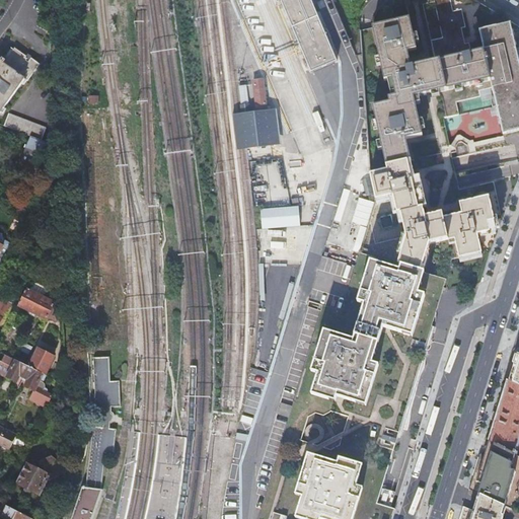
[(307,0),(276,0),(308,76),(336,65),(307,0)]
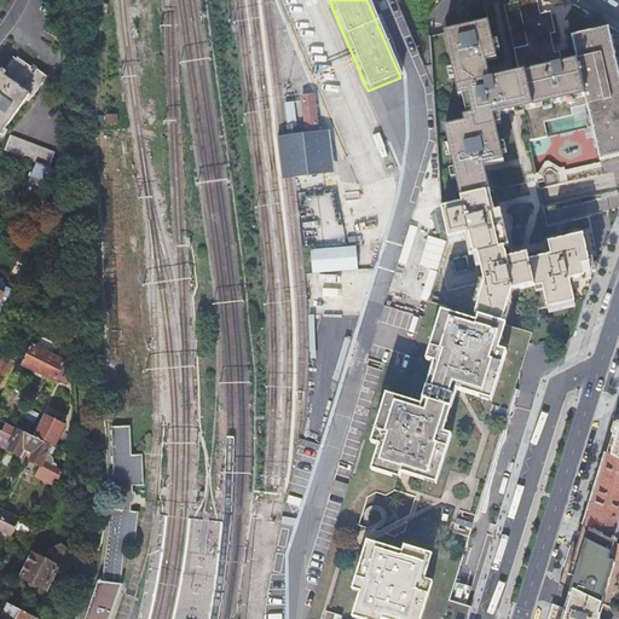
[(487,0),(485,1),(490,24),(498,62),(487,64),(491,81),(526,73),(563,64),(560,52),(555,53),(551,35),(556,34),(550,12),(541,13),(537,0),(487,0)]
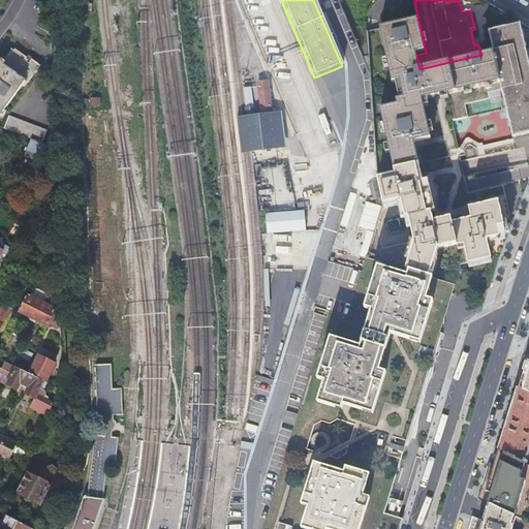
[(465,104),(490,99),(489,93),(502,91),(493,52),(481,55),(449,62),(419,69),(416,55),(426,53),(418,21),(379,30),(398,106),(381,111),(392,167),(394,174),(378,177),(384,207),(366,258),(365,258),(351,305),(347,316),(345,316),(328,312),(325,318),(311,366),(298,413),(293,426),(282,463),(278,478),(262,528),(399,528),(402,519),(384,512),(398,467),(410,428),(423,386),(440,332),(442,324),(452,297),(455,284),(432,278),(434,272),(438,259),(441,248),(458,244),(459,249),(465,248),(468,262),(468,263),(492,258),(487,240),(506,236),(503,221),(510,219),(506,197),(503,186),(469,194),(460,155),(453,121),(468,117),(465,104)]
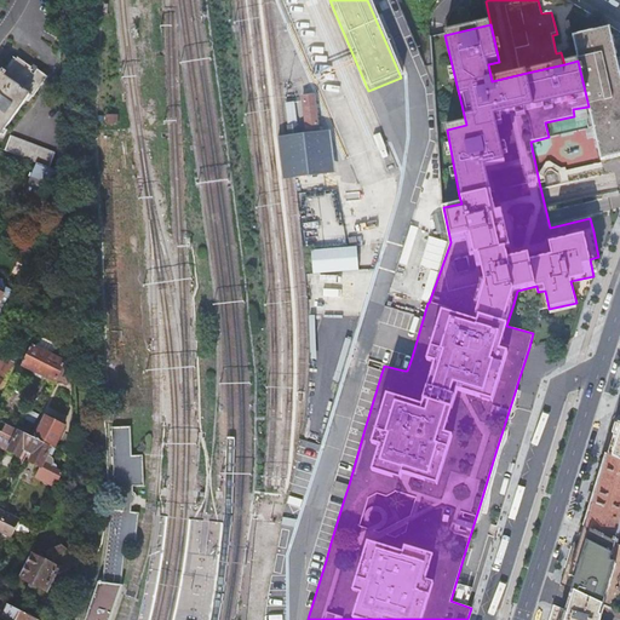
[(578,61),(589,107),(593,127),(601,161),(619,156),(619,72),(618,59),(610,28),(573,38),(578,61)]
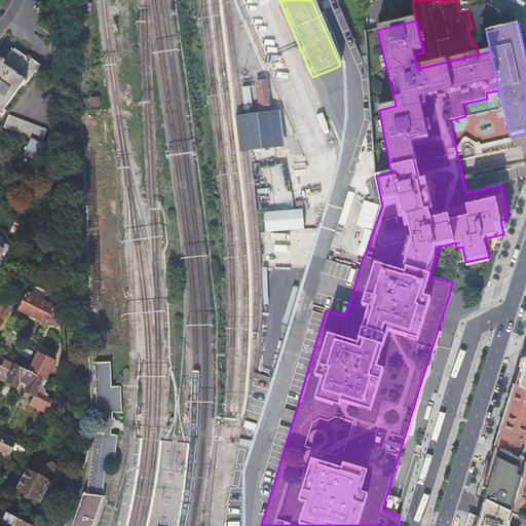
[(0,113),(1,114),(2,114),(5,109),(23,85),(26,80),(29,81),(41,65),(33,59),(30,63),(27,62),(28,61),(26,59),(28,57),(15,49),(6,62),(3,59),(0,63),(0,113)]
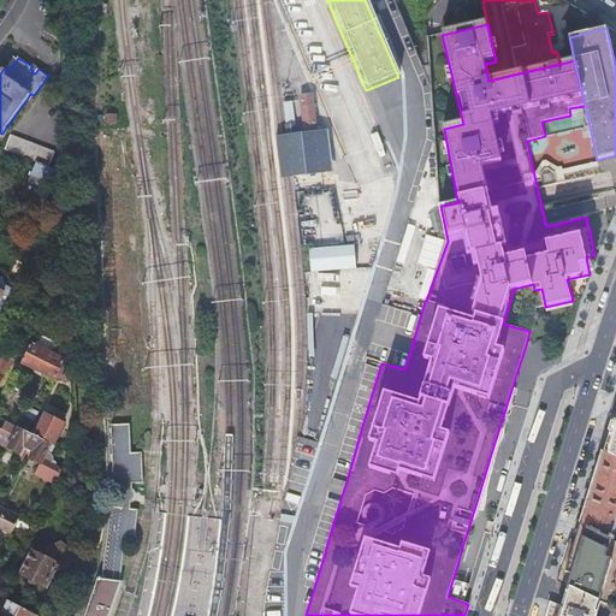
[(330,130),(318,131),(313,92),(301,94),(306,134),(298,135),(295,101),(285,102),(289,135),(282,136),(286,177),(335,171),(330,130)]
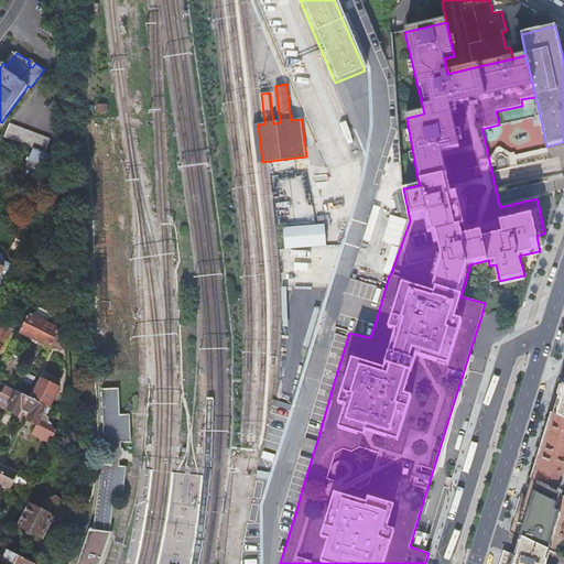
[(34,148),(46,152),(51,139),(10,123),(6,137),(34,148)]
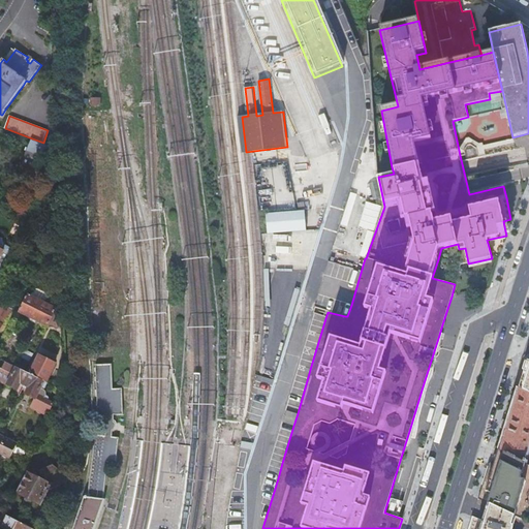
[(43,143),(32,138),(22,166),(38,173),(49,145),(43,143)]
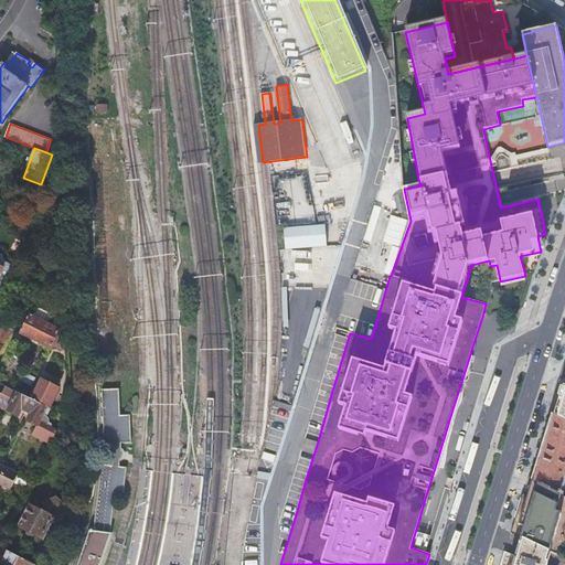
[(25,155),(20,153),(16,163),(21,166),(25,155)]
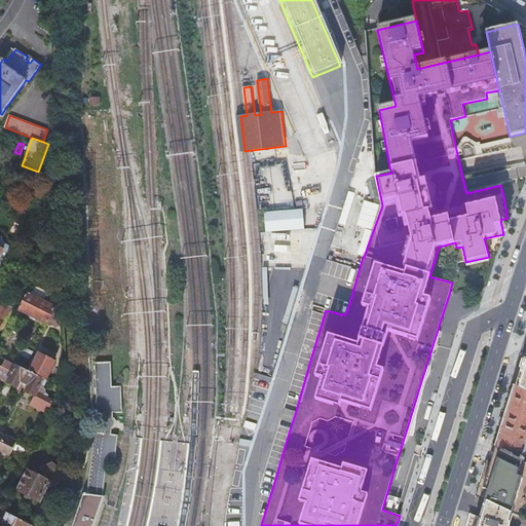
[(300,211),(261,215),(263,235),(302,231),(300,211)]
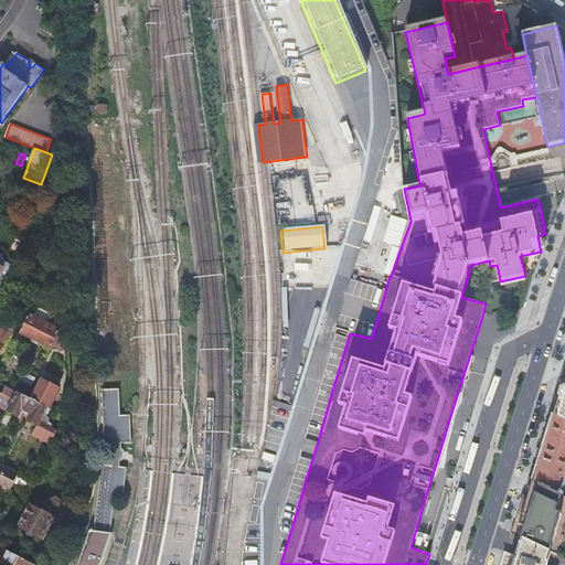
[(60,329),(29,313),(20,331),(51,347),(52,344),(56,334),(60,329)]
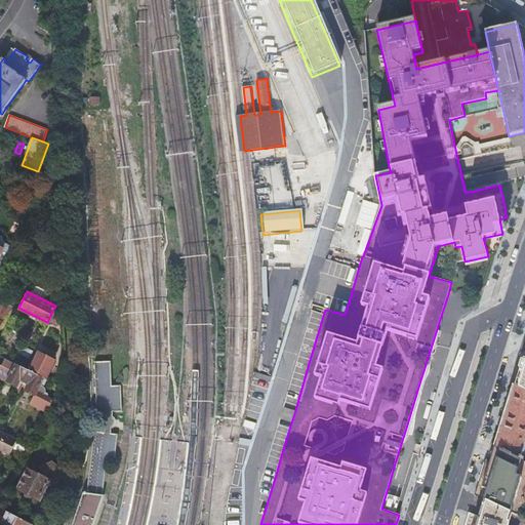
[(6,324),(14,307),(1,300),(0,303),(0,328),(3,323),(6,324)]
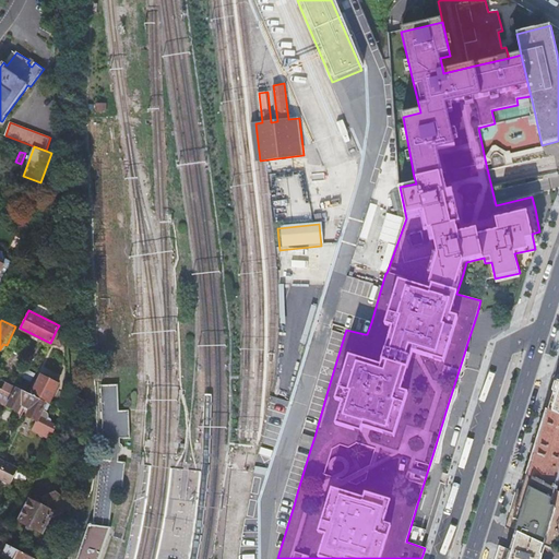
[(56,331),(51,341),(60,345),(66,335),(56,331)]
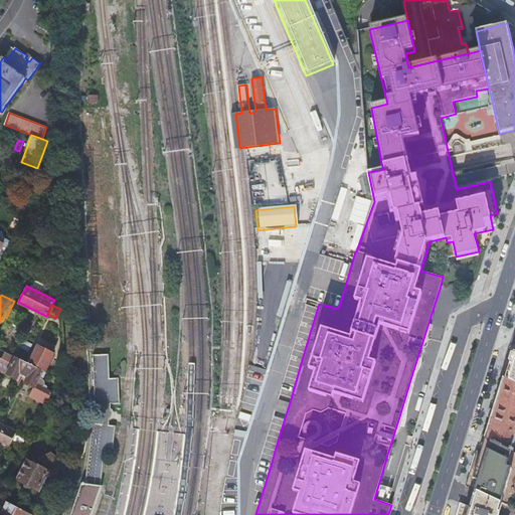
[(30,364),(43,371),(45,372),(54,354),(39,347),(30,364)]
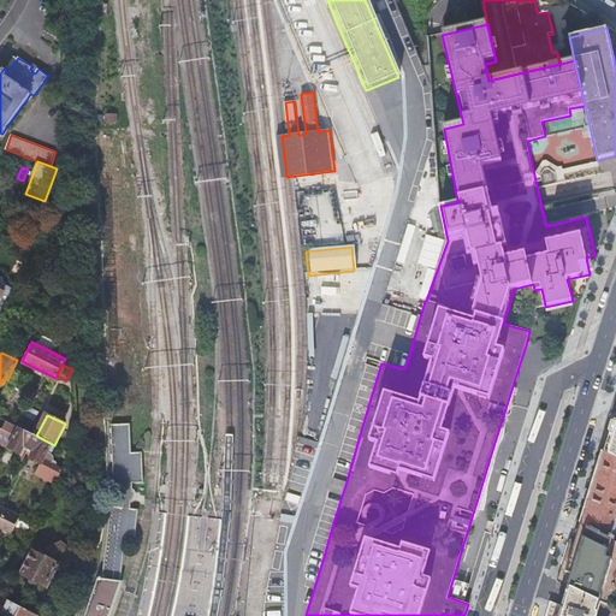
[(24,448),(29,449),(35,436),(29,433),(19,428),(7,422),(7,421),(3,431),(0,428),(0,444),(10,449),(21,455),(24,448)]
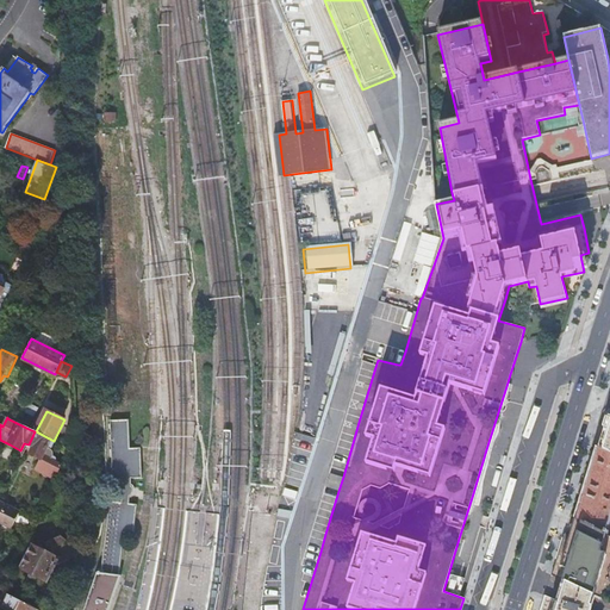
[(609,417),(608,417),(597,449),(609,454),(609,417)]
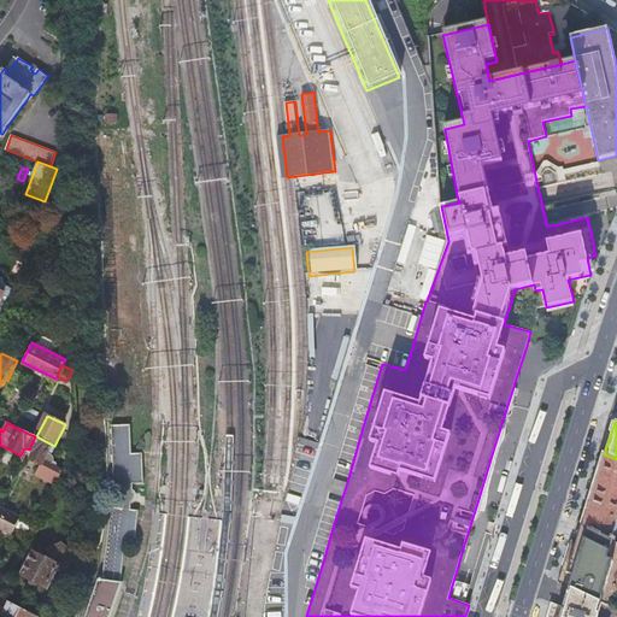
[(129,427),(111,427),(112,497),(101,581),(121,585),(125,542),(134,544),(139,512),(130,511),(131,486),(142,485),(142,456),(130,456),(129,427)]
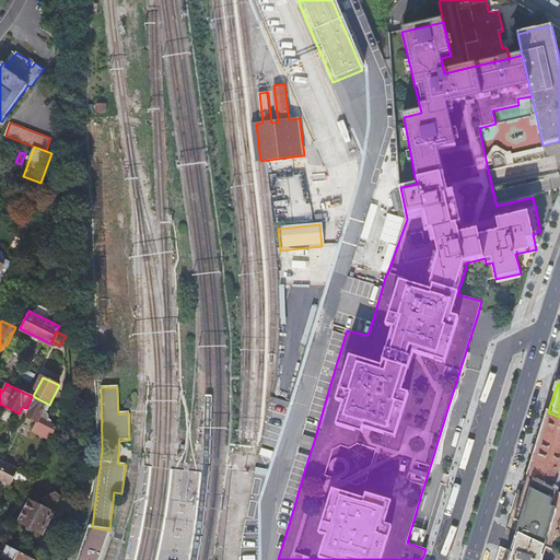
[(33,432),(49,440),(56,428),(42,421),(39,419),(45,407),(47,404),(33,396),(32,396),(26,408),(31,411),(27,418),(37,423),(33,432)]
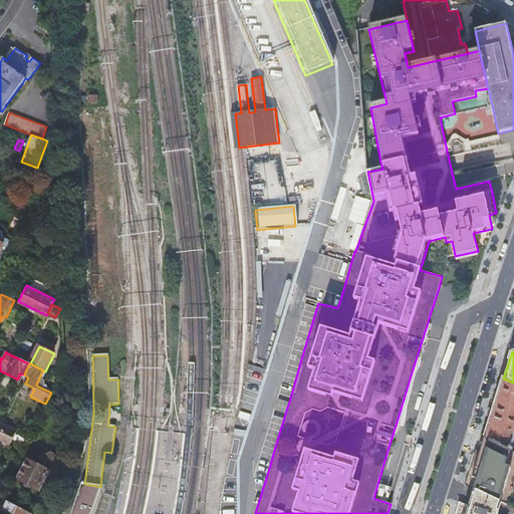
[(36,384),(38,387),(44,374),(41,373),(36,384)]
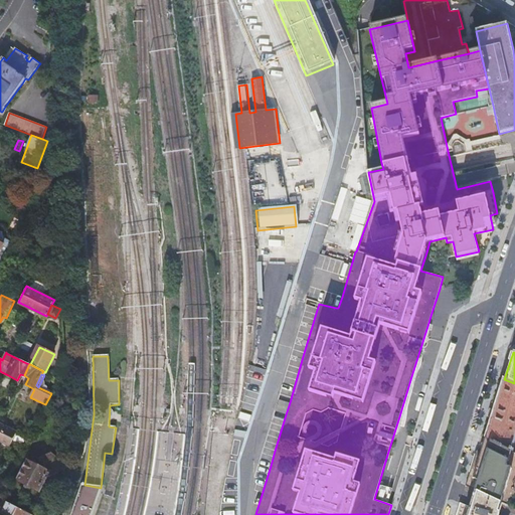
[(491,418),(485,438),(485,439),(511,452),(511,451),(511,450),(513,451),(513,449),(512,448),(514,438),(514,383),(504,379),(503,378),(493,410),(489,408),(486,417),(491,418)]
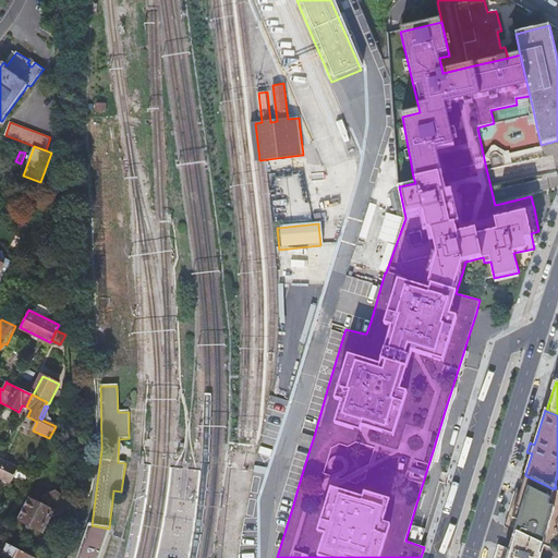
[(0,480),(10,485),(19,469),(0,458),(0,480)]
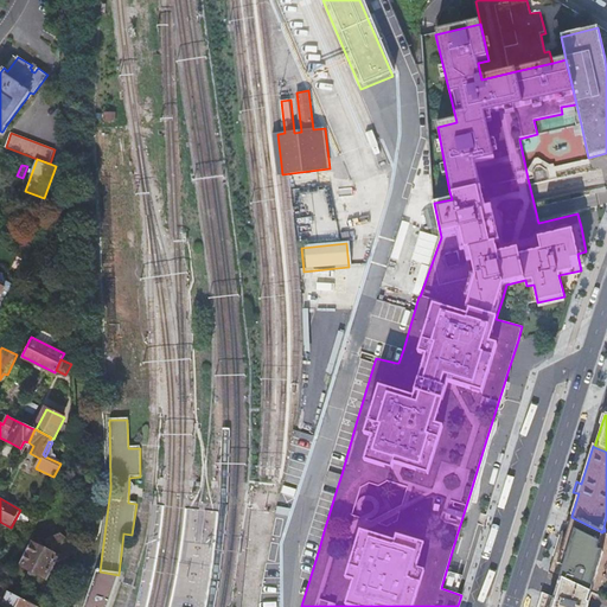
[(598,551),(604,532),(602,532),(572,517),(556,564),(563,566),(560,577),(590,593),(602,554),(598,551)]
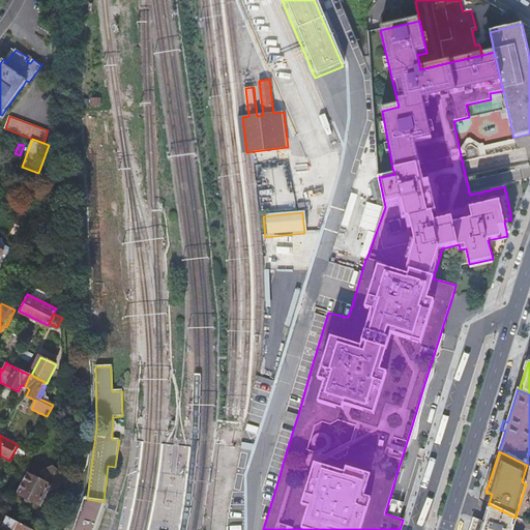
[(28,475),(19,495),(40,505),(48,490),(50,491),(61,486),(62,473),(52,466),(40,471),(39,481),(28,475)]
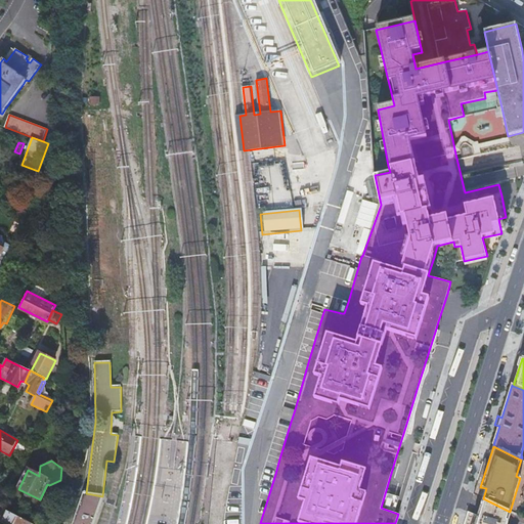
[(92,523),(102,497),(84,494),(73,523),(92,523)]
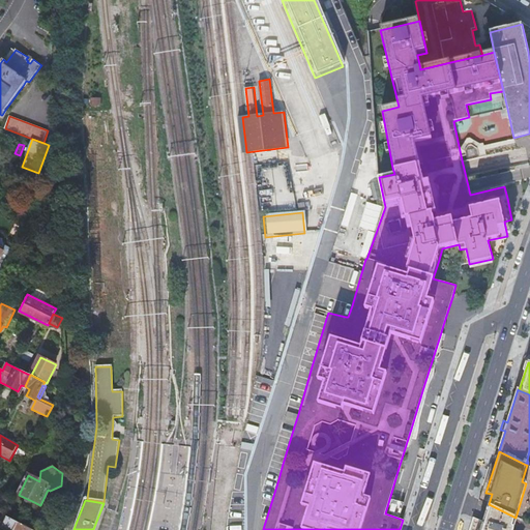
[(517,529),(521,521),(516,518),(489,504),(478,500),(475,508),(473,517),(468,529),(517,529)]
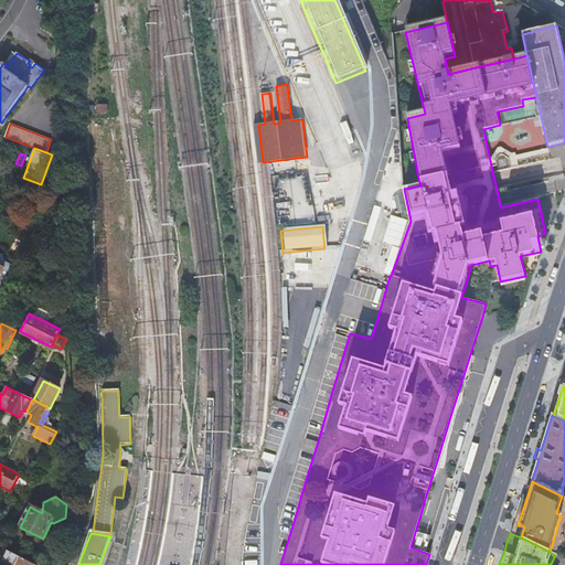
[(34,564),(3,548),(0,554),(0,562),(4,564),(34,564)]
